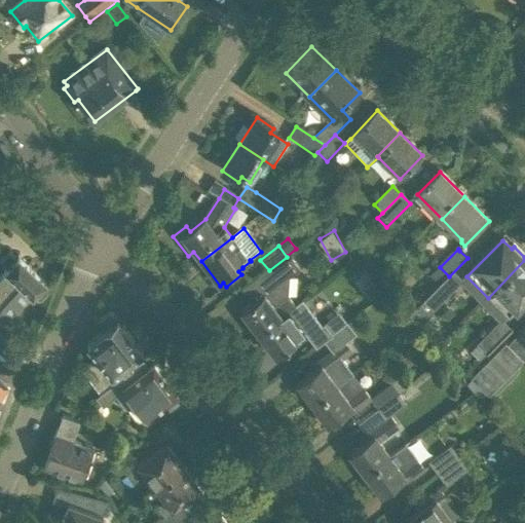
[(0,311),(10,322),(34,297),(38,301),(41,301),(47,294),(47,291),(43,287),(46,283),(19,257),(16,260),(10,254),(0,264),(6,270),(0,276),(0,311)]
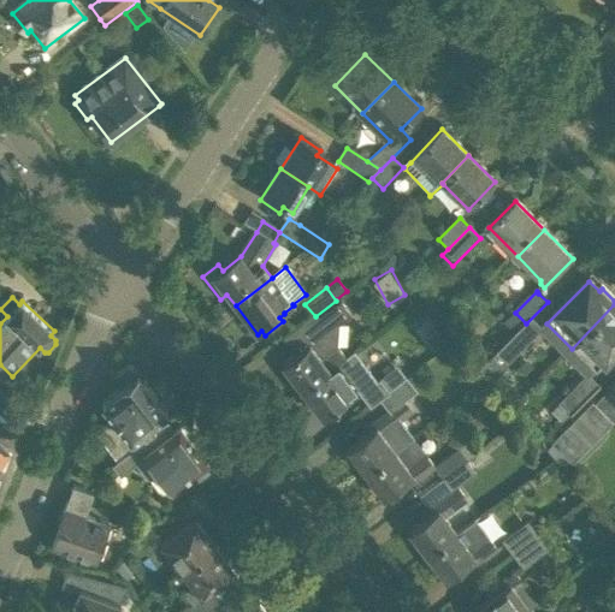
[(284,340),(296,356),(282,367),(303,393),(347,361),(338,349),(339,327),(352,318),(341,303),(319,321),(315,316),(284,340)]
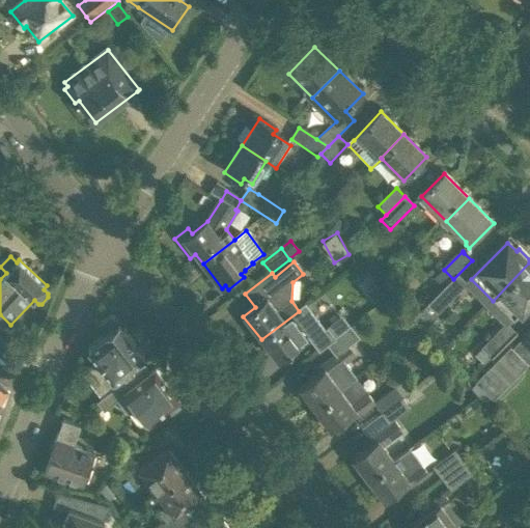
[(529,262),(493,301),(513,322),(529,305),(529,262)]
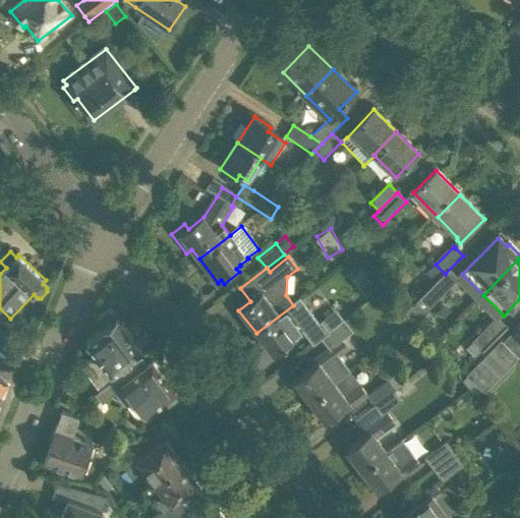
[(420,300),(429,309),(457,281),(449,272),(450,271),(449,270),(418,301),(419,301),(420,300)]
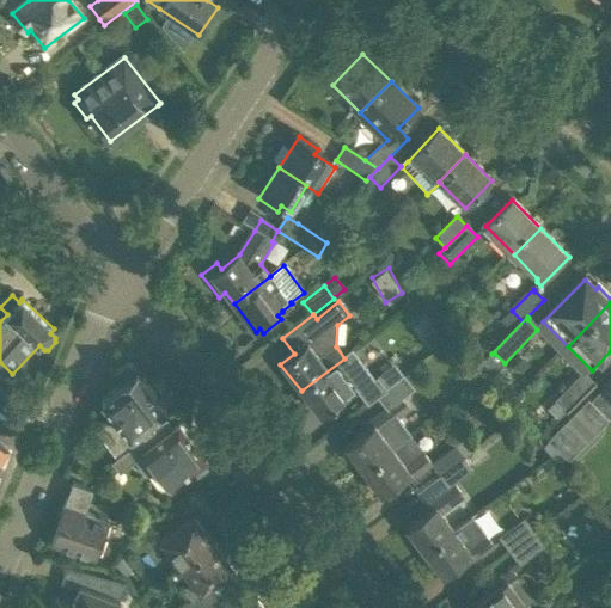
[(352,352),(344,358),(301,391),(322,418),(348,397),(347,395),(364,382),(353,369),(360,364),(352,352)]
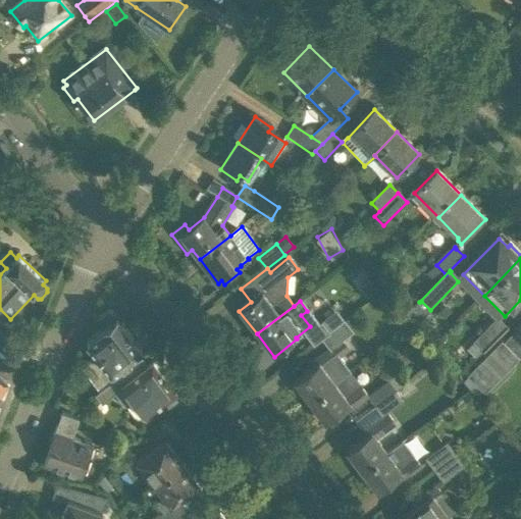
[(99,394),(116,380),(111,373),(120,366),(123,370),(132,363),(128,360),(142,350),(118,319),(117,319),(112,313),(109,313),(100,320),(100,323),(104,329),(87,343),(100,359),(83,372),(99,394)]
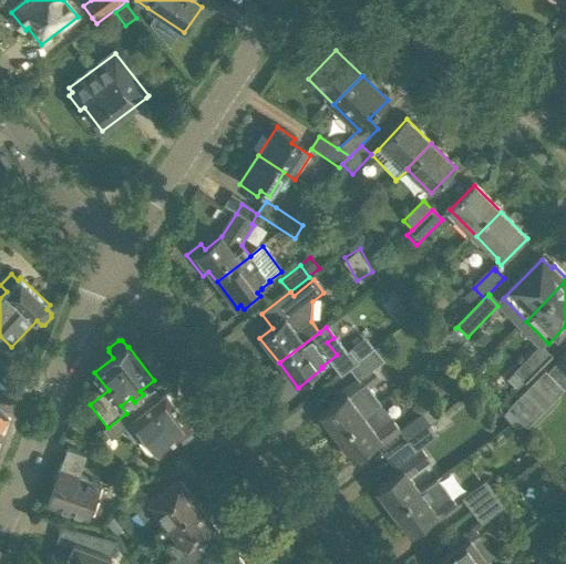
[(368,355),(359,362),(368,373),(361,379),(339,396),(341,400),(320,416),(337,439),(381,406),(370,390),(380,382),(372,372),(387,360),(378,348),(368,355)]
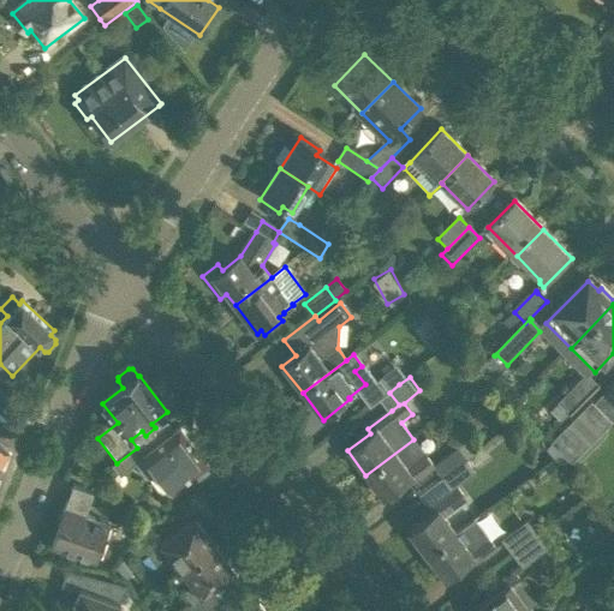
[(597,388),(586,378),(561,405),(571,414),(570,415),(571,417),(600,388),(598,387),(597,388)]
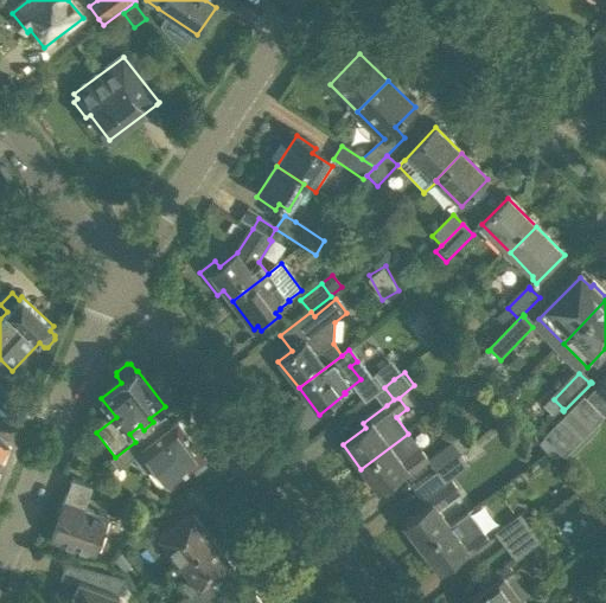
[(605,378),(595,390),(597,390),(587,399),(585,397),(544,437),(565,456),(566,457),(567,459),(568,459),(569,459),(571,459),(572,457),(573,456),(599,431),(599,430),(600,429),(600,428),(600,427),(600,425),(599,424),(599,423),(604,418),(605,416),(605,378)]
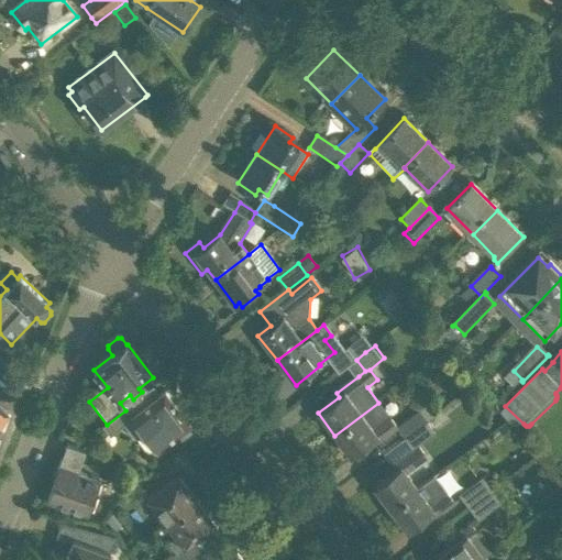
[(135,403),(125,410),(107,425),(102,428),(110,438),(123,426),(134,440),(143,434),(157,452),(191,426),(165,393),(156,399),(150,391),(135,402),(135,403)]
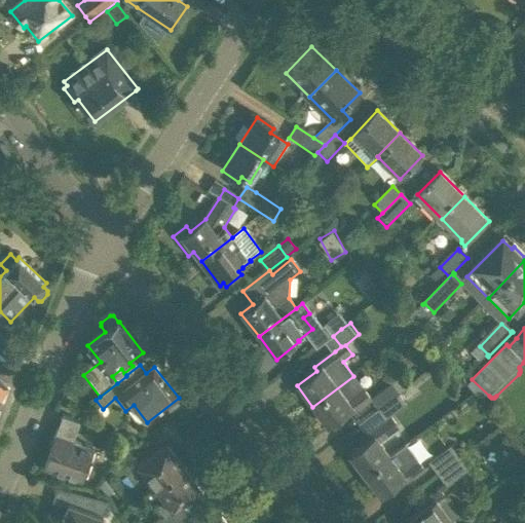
[(353,376),(312,407),(329,428),(348,413),(351,416),(370,401),(372,400),(353,376)]
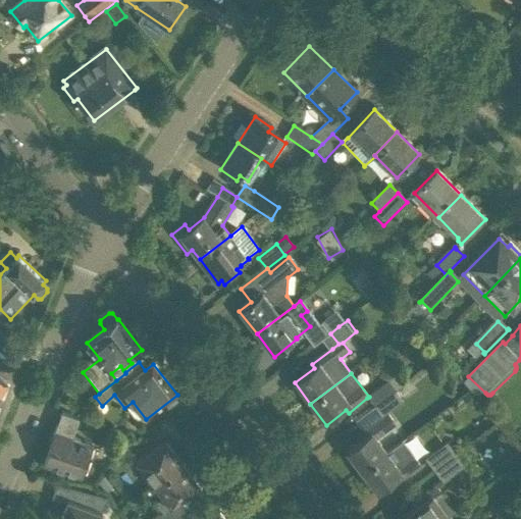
[(388,382),(369,397),(367,398),(376,409),(398,394),(411,383),(404,373),(389,382),(388,382)]
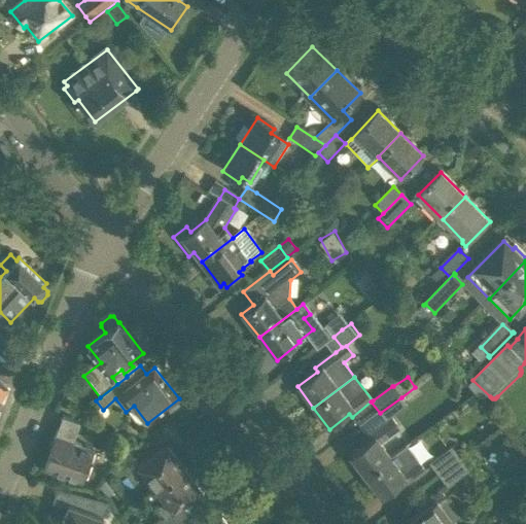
[(467,404),(474,412),(482,405),(476,396),(467,404)]
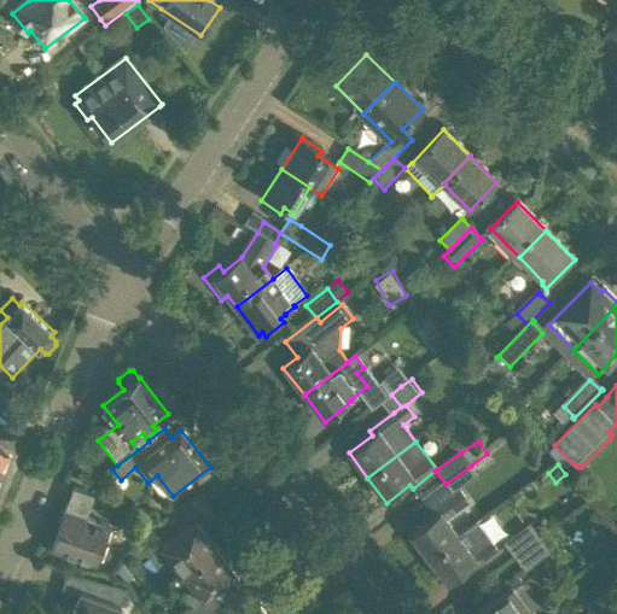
[(446,484),(454,496),(431,513),(434,518),(411,534),(429,560),(459,538),(446,520),(469,503),(459,490),(478,475),(471,466),(446,484)]
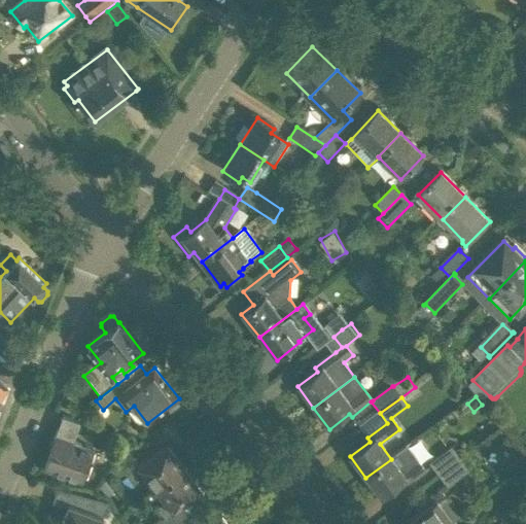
[(82,483),(94,451),(73,444),(80,424),(63,418),(56,437),(44,468),(82,483)]
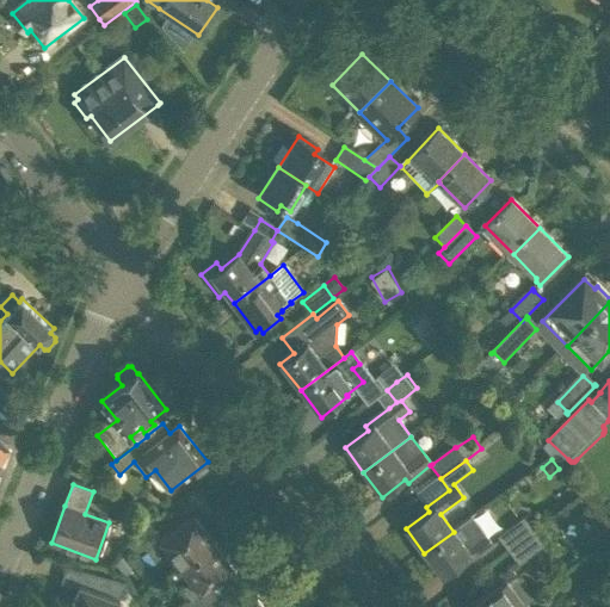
[(202,495),(160,521),(168,537),(159,543),(180,569),(215,542),(199,521),(213,511),(202,495)]
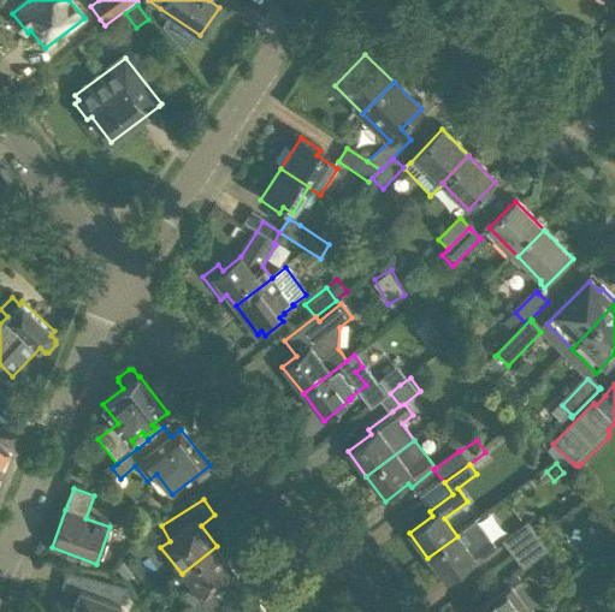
[(538,538),(528,524),(502,544),(513,558),(538,538)]
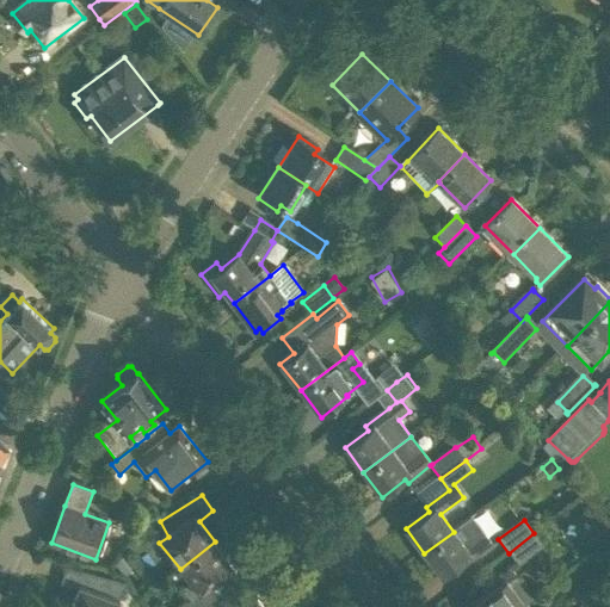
[(466,549),(454,532),(424,553),(443,578),(466,561),(469,565),(493,547),(484,534),(466,549)]
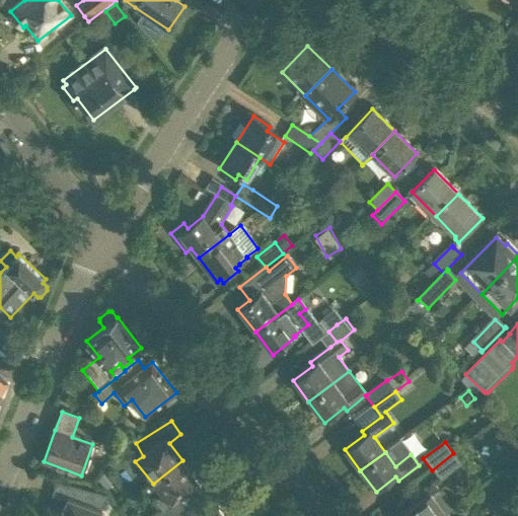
[(453,453),(432,470),(441,482),(462,465),(453,453)]
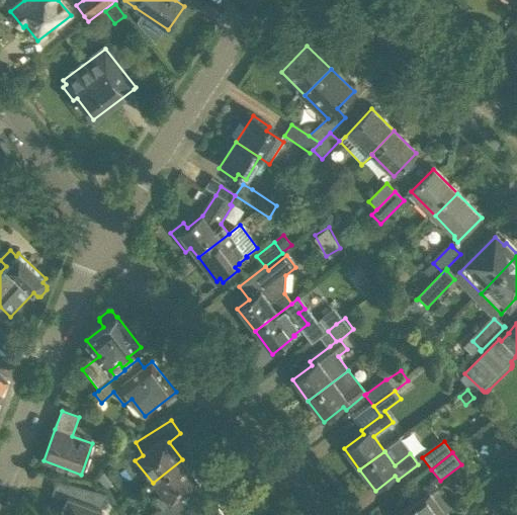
[(507,452),(499,458),(505,466),(513,459),(507,452)]
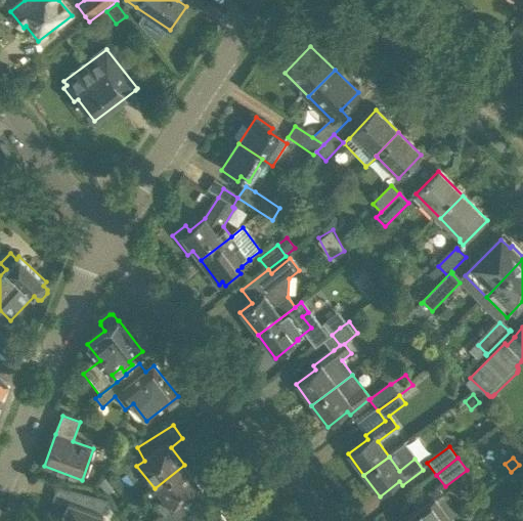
[(184,465),(155,488),(164,502),(157,507),(164,517),(161,519),(160,517),(155,520),(184,520),(190,516),(181,505),(203,488),(184,465)]
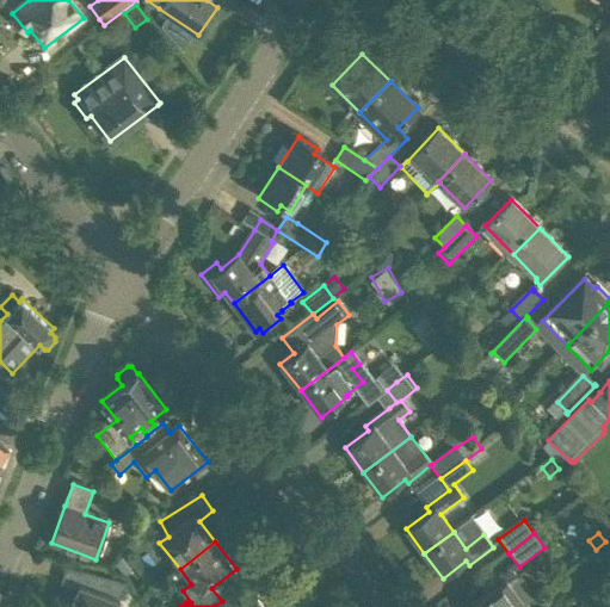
[(139,568),(129,555),(118,562),(128,576),(139,568)]
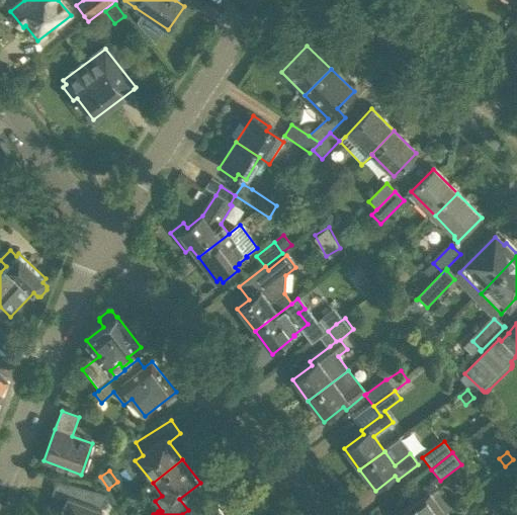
[(99,514),(101,510),(93,507),(97,493),(62,484),(56,483),(52,497),(65,502),(60,514),(99,514)]
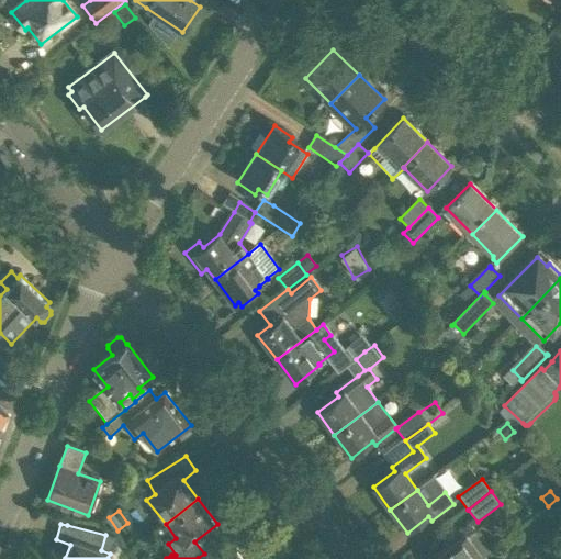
[(482,558),(484,557),(490,552),(470,526),(448,543),(451,546),(434,558),(482,558)]
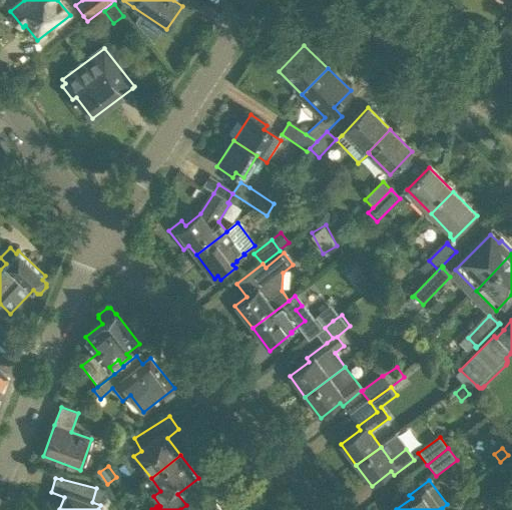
[(189,509),(186,505),(180,509),(222,509),(215,501),(203,509),(189,509)]
